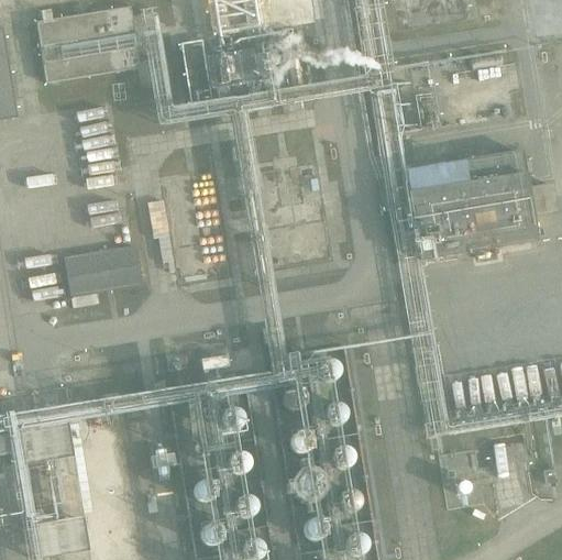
[(45,79),(138,66),(129,6),(36,21),(45,79)]
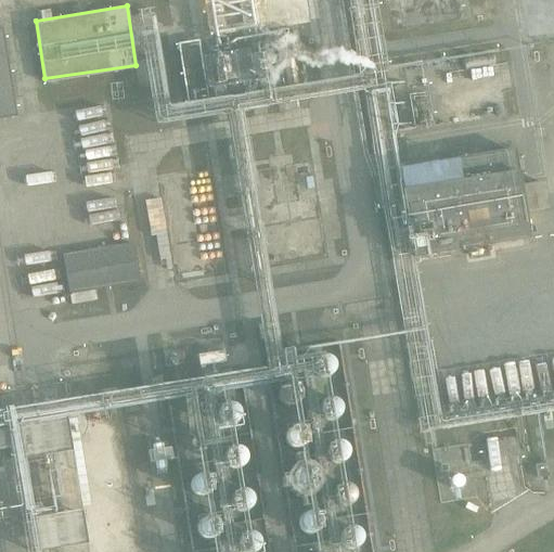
[(2,25),(0,25),(0,118),(17,116),(10,67),(2,25)]
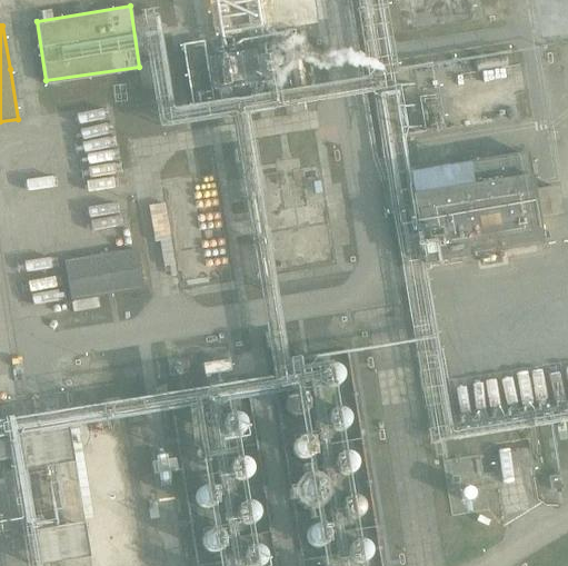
[(191,105),(212,101),(202,39),(181,42),(191,105)]
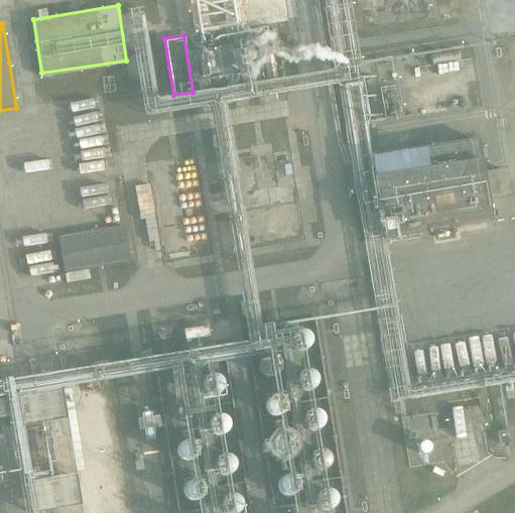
[(383,238),(493,221),(480,137),(371,154),(383,238)]
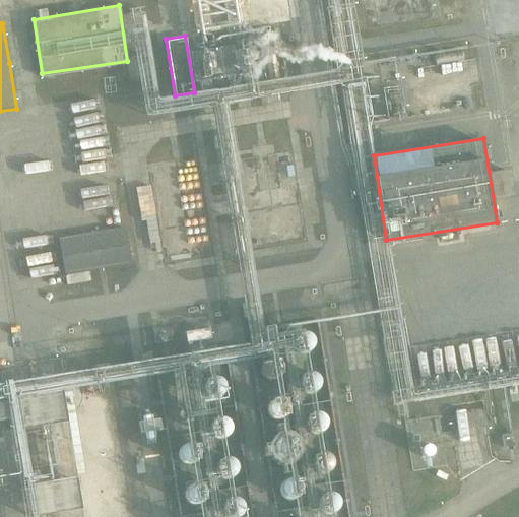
[(127,227),(58,238),(64,270),(132,260),(127,227)]
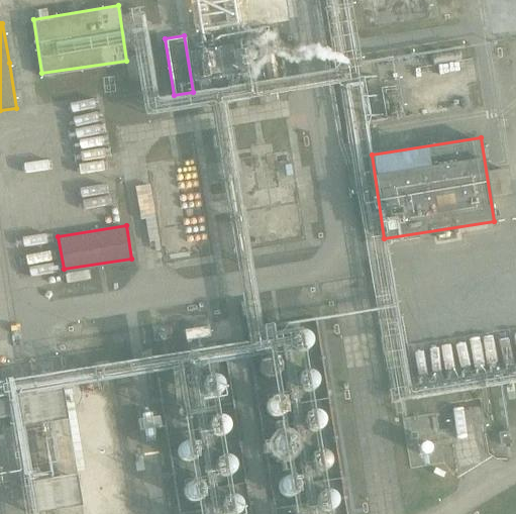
[(3,397),(0,397),(0,481),(16,479),(3,397)]
